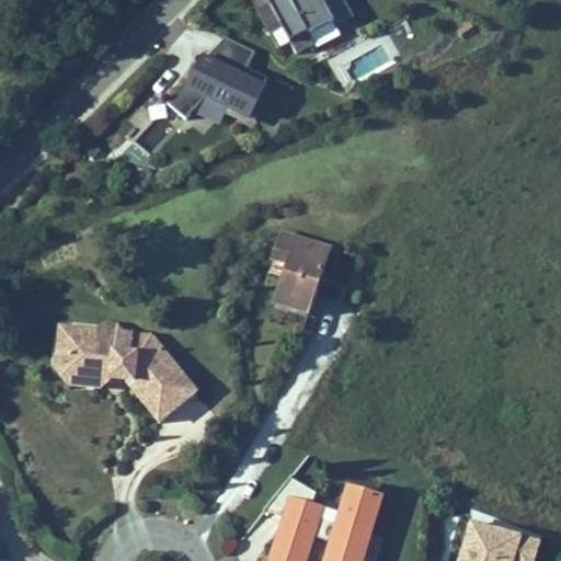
[(341,33),(359,24),(347,0),(266,0),(256,4),(281,54),(294,47),(298,57),(317,48),(312,38),(336,26),(341,33)]
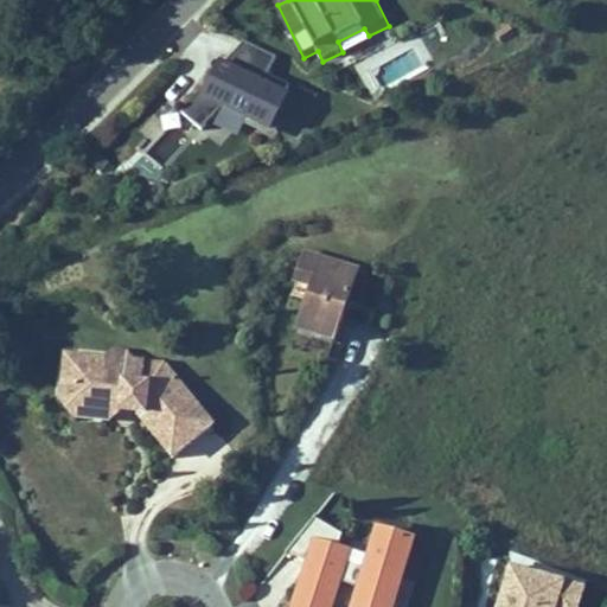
[(291,82),(269,72),(279,55),(247,38),(227,64),(225,62),(184,109),(204,127),(224,104),(273,128),(289,95),(285,93),(291,82)]
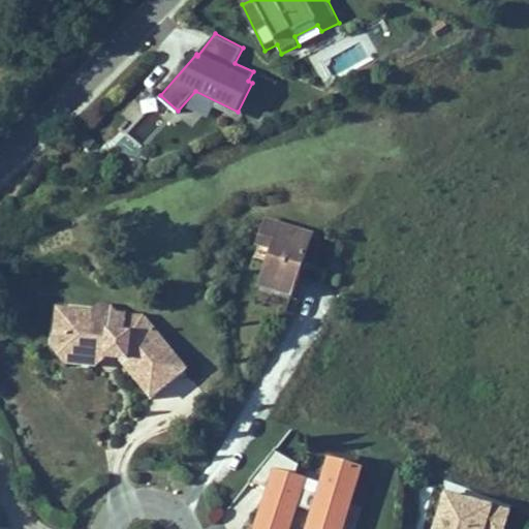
[(151,107),(128,131),(143,145),(165,121),(151,107)]
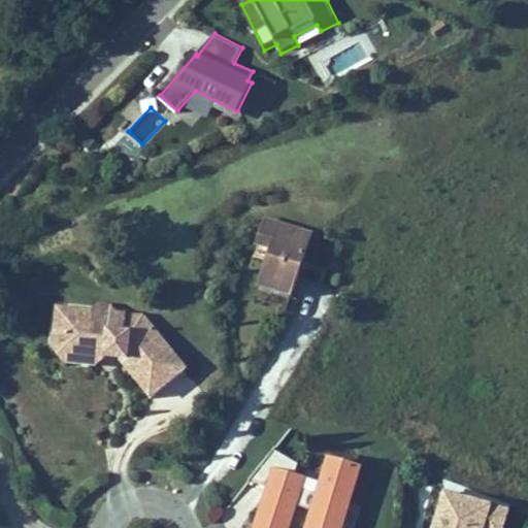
[(273,286),(290,292),(312,230),(266,213),(258,238),(272,243),(266,260),(259,281),(273,286)]
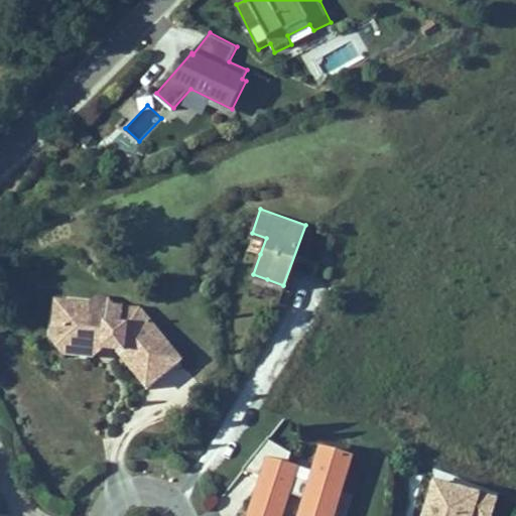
[(266,238),(252,233),(246,249),(260,254),(266,238)]
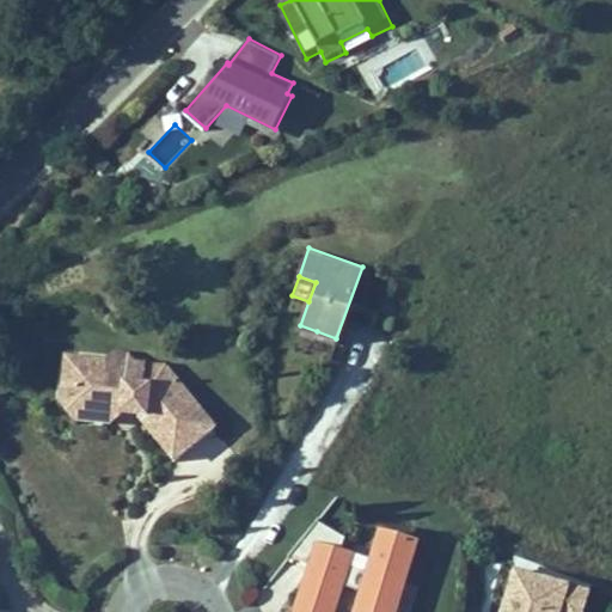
[(85,352),(73,350),(66,396),(83,417),(117,422),(120,410),(114,414),(92,410),(78,393),(85,352)]
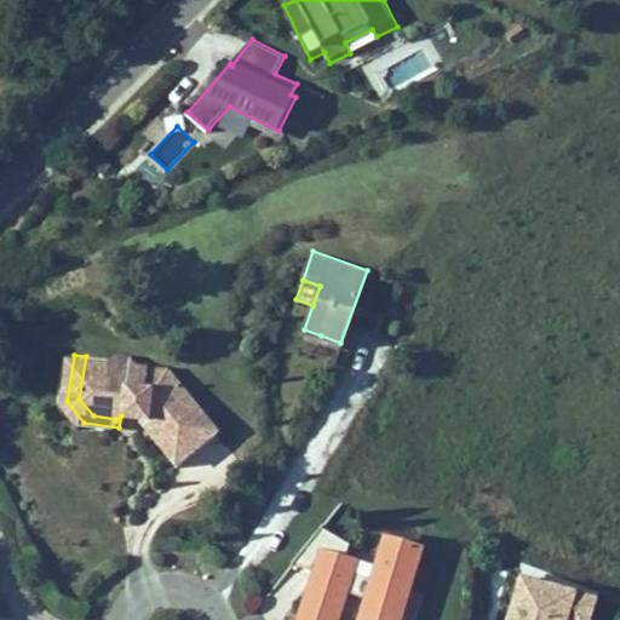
[(147,409),(145,419),(181,465),(222,434),(173,369),(142,365),(133,356),(124,355),(114,361),(86,356),(79,399),(93,415),(115,419),(121,415),(132,407),(147,409)]
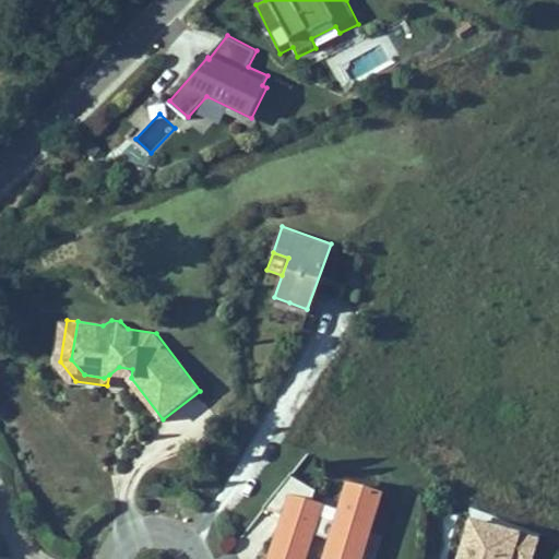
[(119,367),(109,375),(131,378),(132,369),(119,367)]
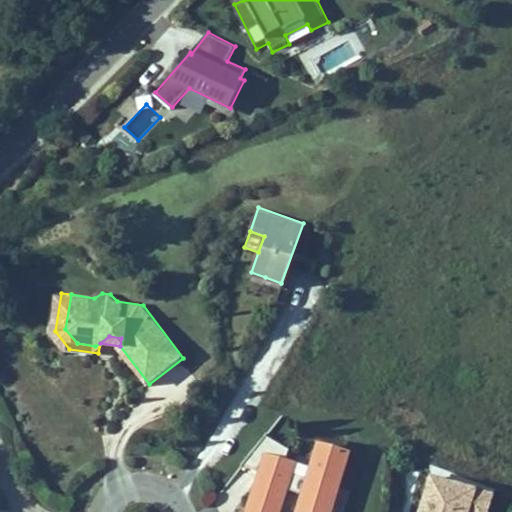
[(244,464),(257,475),(245,511),(282,511),(289,490),(301,493),(295,511),(333,511),(352,450),(318,440),(308,473),(296,470),(299,461),(287,457),(291,449),(267,435),(244,464)]
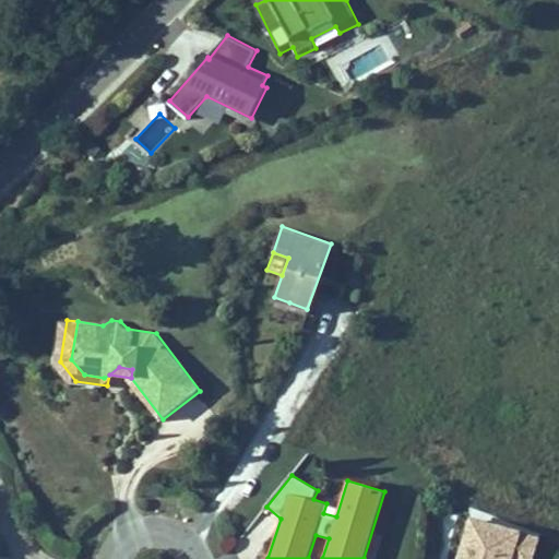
[(532,558),(538,539),(471,518),(456,558),(532,558)]
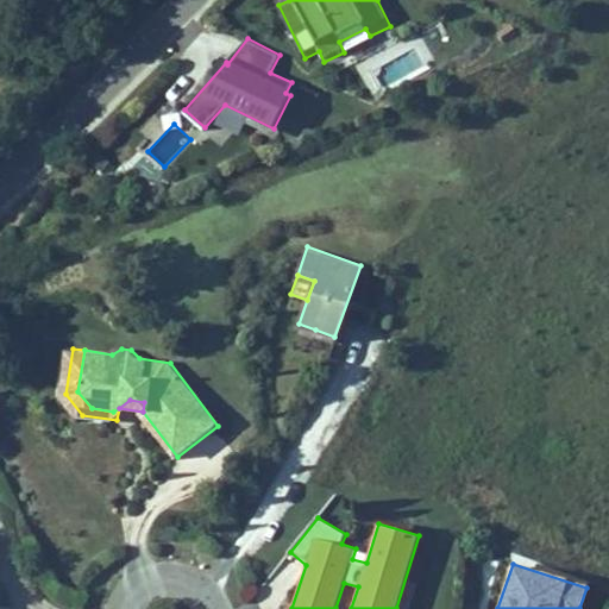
All buildings are outlined.
